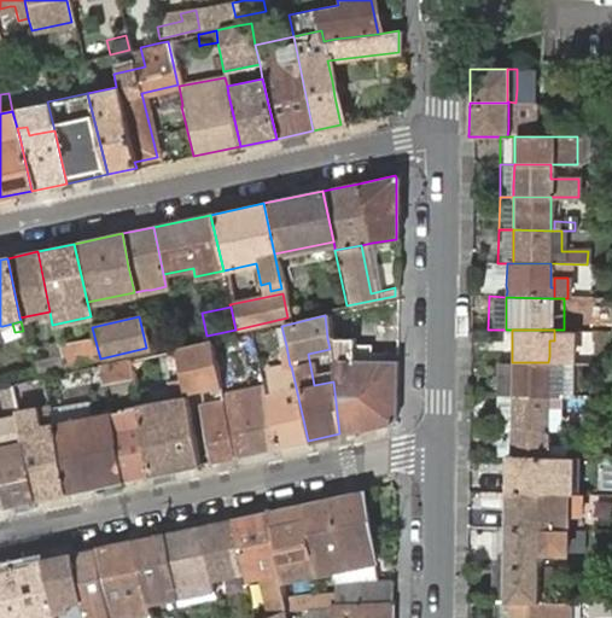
[(554,330),(554,340),(554,342),(583,342),(583,330),(564,330),(554,330)]
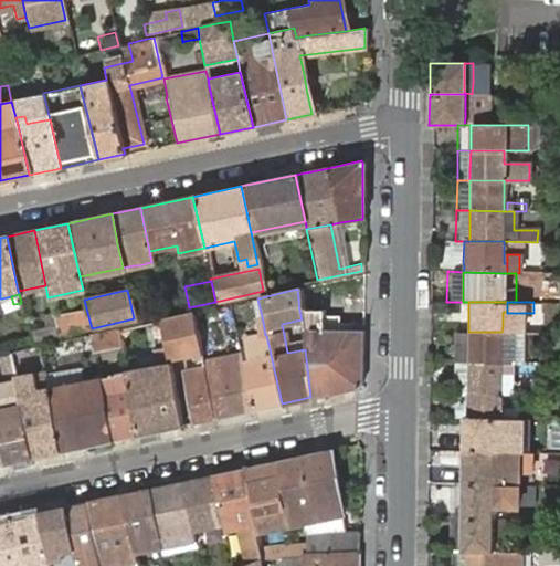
[(359,386),(360,331),(320,331),(320,310),(299,310),(302,320),(305,349),(310,397),(358,387),(359,386)]
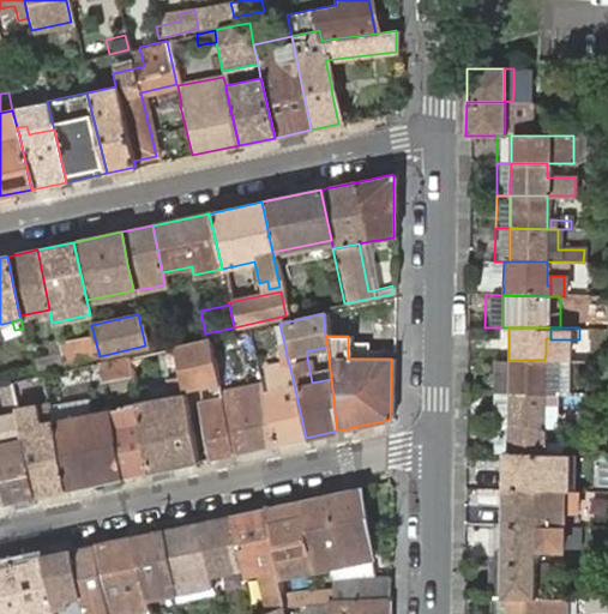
[(55,343),(60,365),(100,356),(97,348),(89,349),(85,337),(55,343)]
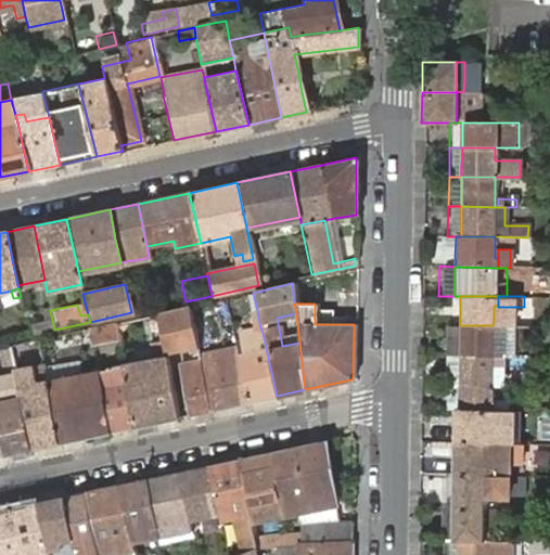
[(188,307),(155,313),(160,335),(161,340),(163,351),(195,345),(188,307)]
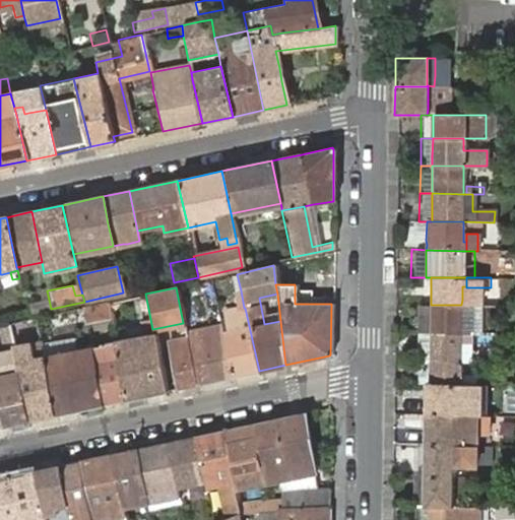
[(38,301),(24,304),(26,314),(51,309),(47,290),(47,288),(36,290),(38,301)]
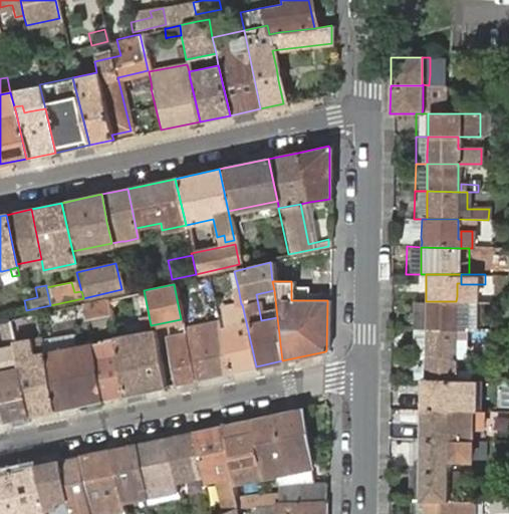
[(241,304),(238,287),(231,288),(234,303),(220,306),(224,327),(218,329),(227,372),(256,366),(242,304),(241,304)]
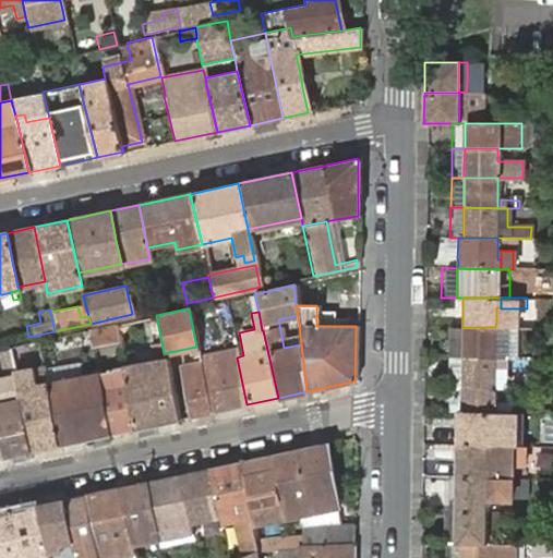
[(160,337),(156,315),(140,318),(145,346),(153,343),(156,360),(157,367),(134,372),(133,364),(122,366),(128,403),(133,429),(177,420),(165,358),(164,353),(161,342),(160,337)]
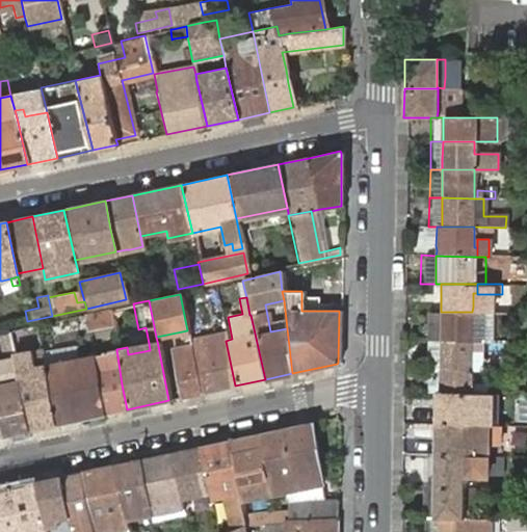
[(108,309),(83,315),(86,326),(86,328),(111,323),(108,309)]
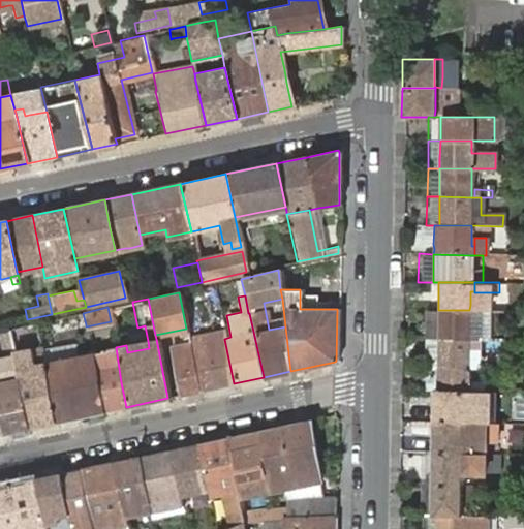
[(438,310),(422,310),(421,339),(437,339),(438,320),(438,315),(438,310)]
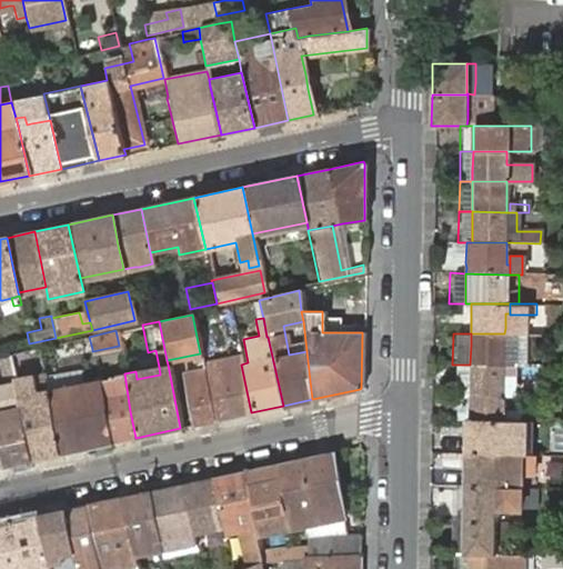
[(471,345),(470,365),(514,363),(514,333),(504,333),(471,333),(471,339),(471,345)]
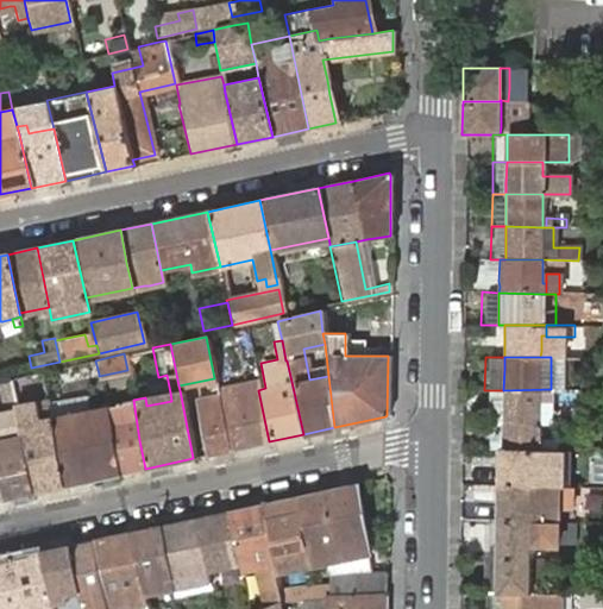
[(561,357),(551,357),(551,389),(560,389),(575,389),(575,381),(560,381),(561,357)]
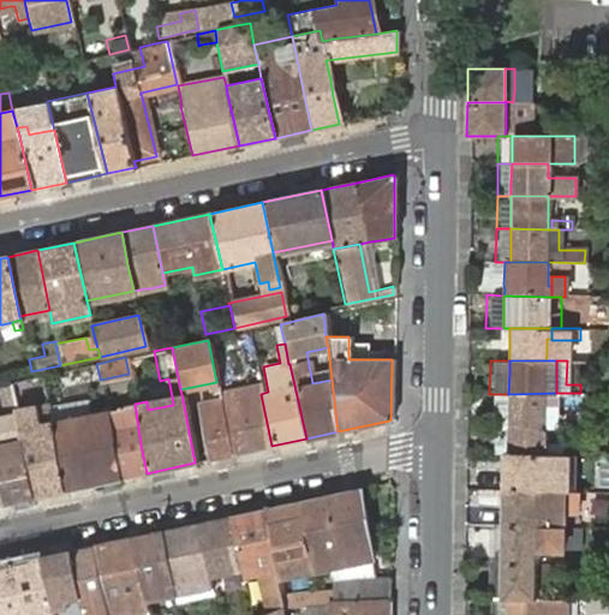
[(583,360),(568,360),(568,369),(583,370),(583,360)]
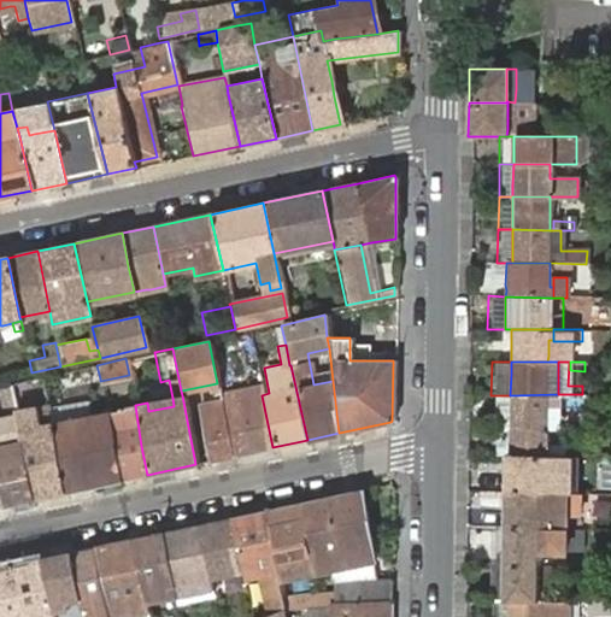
[(0,506),(9,504),(33,499),(15,417),(13,410),(7,387),(0,388),(0,399),(5,418),(0,419),(0,506)]
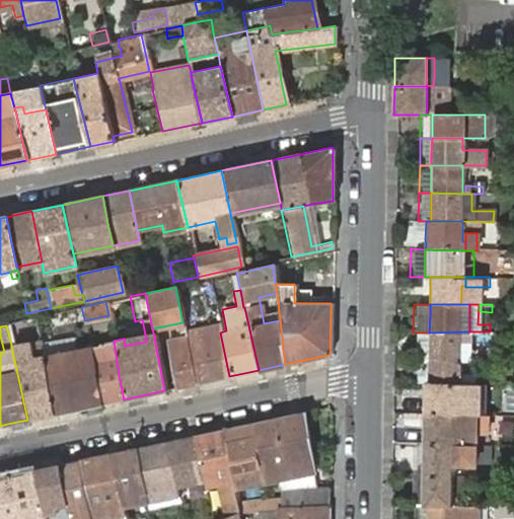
[(185,335),(194,384),(229,376),(220,332),(218,327),(185,335)]
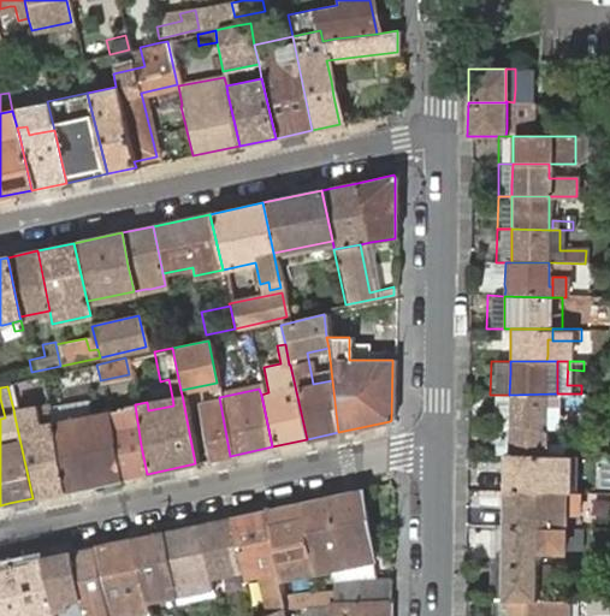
[(509,427),(545,427),(546,420),(546,414),(546,406),(551,406),(557,406),(557,394),(509,395),(509,400),(509,406),(509,427)]
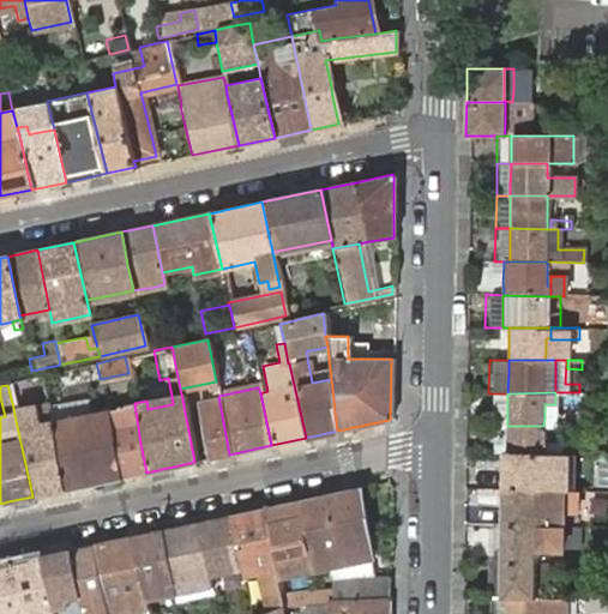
[(507,393),(488,393),(488,426),(491,426),(507,426),(507,404),(507,398),(507,393)]
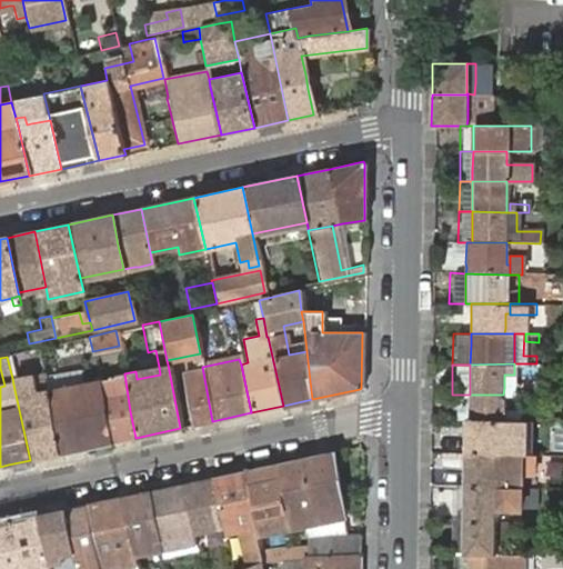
[(191,426),(212,421),(202,367),(181,370),(191,426)]
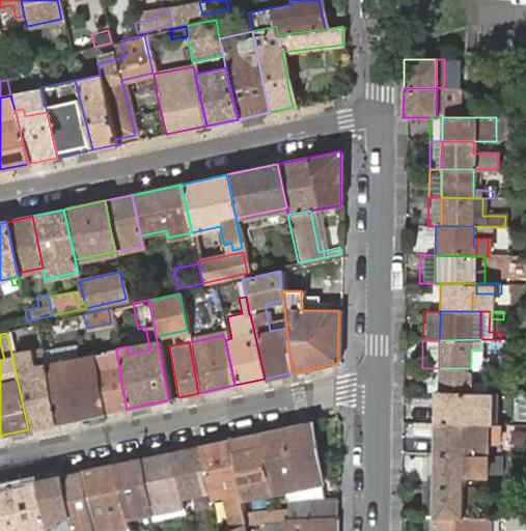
[(525,342),(517,342),(517,366),(525,365),(525,342)]
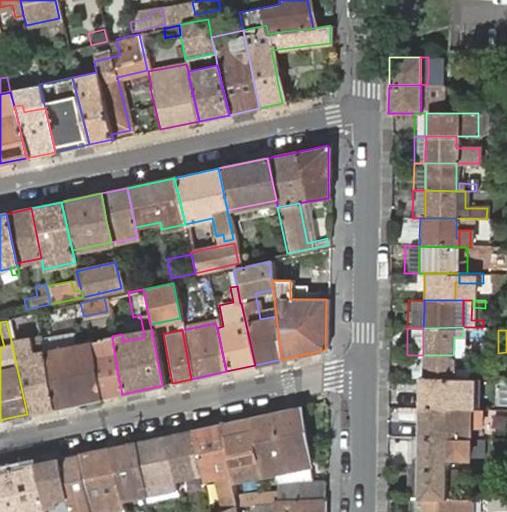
[(51,409),(43,358),(41,351),(39,340),(37,335),(25,338),(11,340),(12,346),(27,414),(51,409)]
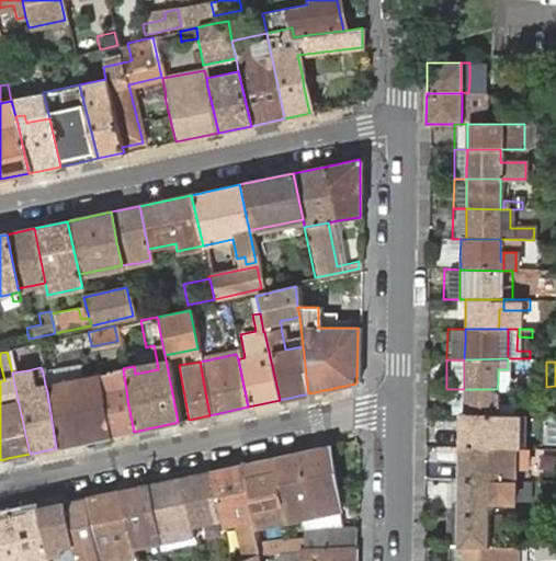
[(97,375),(109,437),(134,432),(128,405),(123,368),(106,370),(95,373),(97,375)]
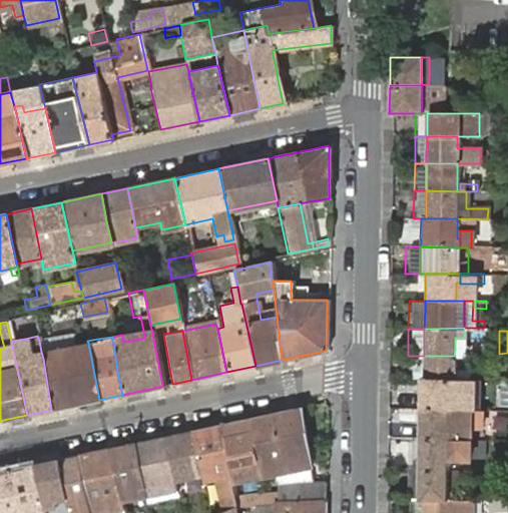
[(459,338),(455,338),(455,345),(455,350),(454,356),(464,356),(464,338),(459,338)]
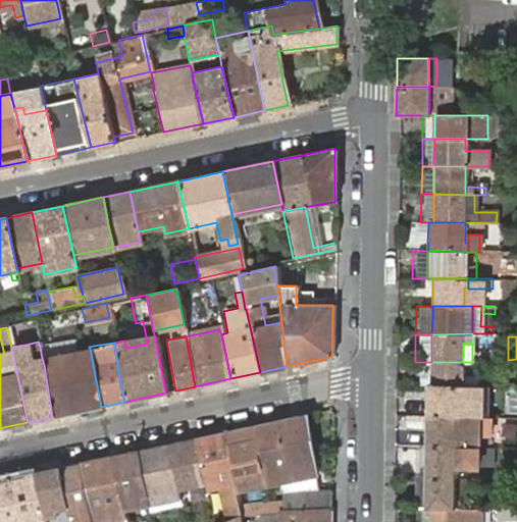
[(44,365),(52,417),(101,407),(90,349),(49,356),(46,346),(40,347),(42,358),(44,365)]
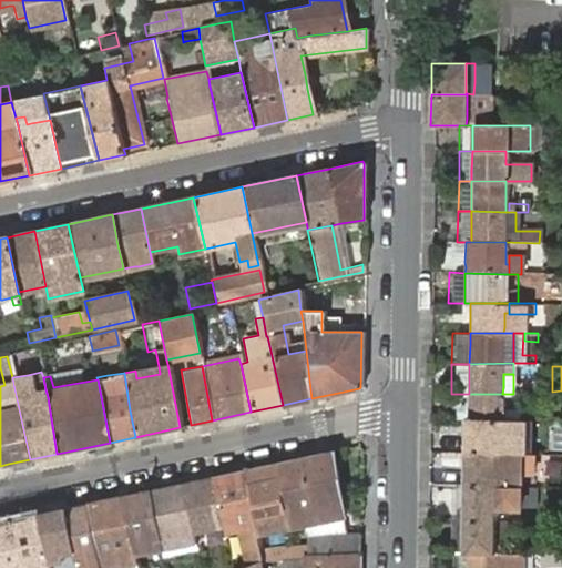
[(453,394),(452,419),(465,419),(468,419),(469,404),(469,398),(469,394),(453,394)]
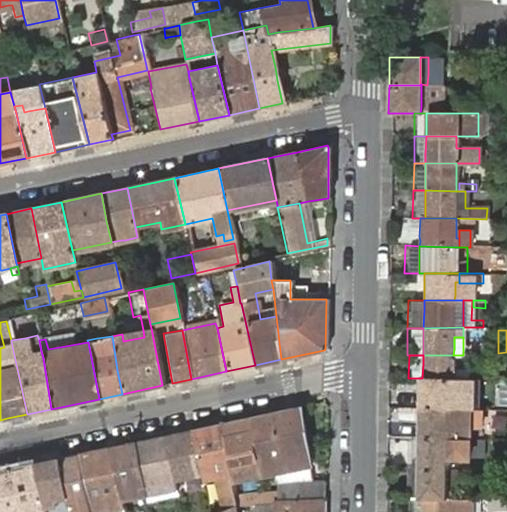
[(422,378),(464,378),(464,368),(454,368),(453,355),(423,355),(423,359),(423,364),(422,378)]
